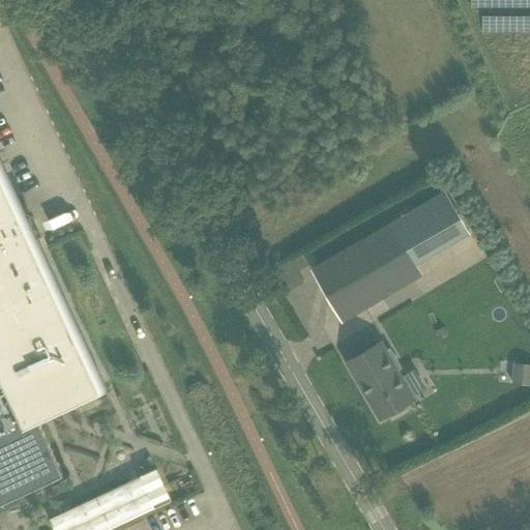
[(102,391),(0,170),(0,504),(63,475),(36,418),(66,404),(70,411),(81,406),(78,399),(98,389),(100,392),(102,391)]
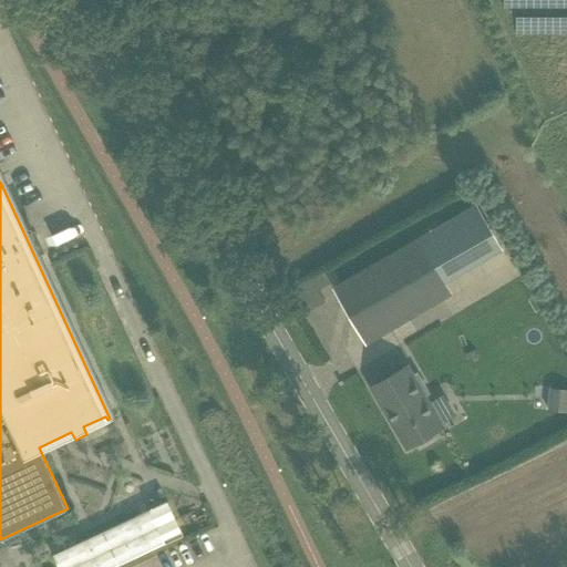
[(334,289),(367,343),(449,296),(418,241),(334,289)]
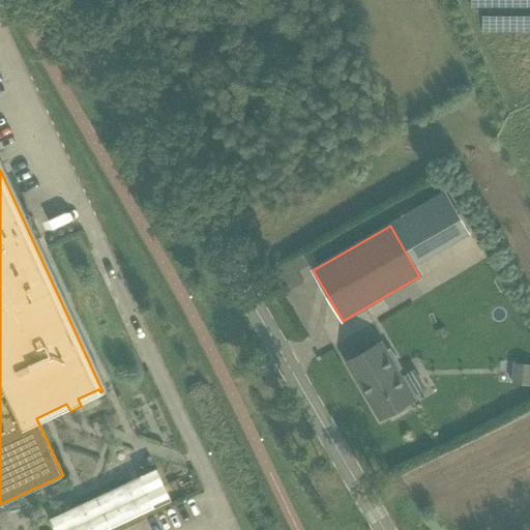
[(269,272),(283,293),(301,281),(289,261),(269,272)]
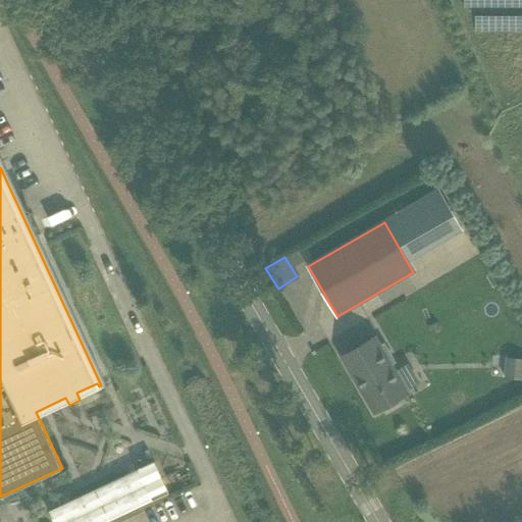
[(343,357),(375,413),(385,407),(386,410),(398,404),(396,401),(407,395),(389,365),(394,362),(383,345),(379,348),(374,338),(343,357)]
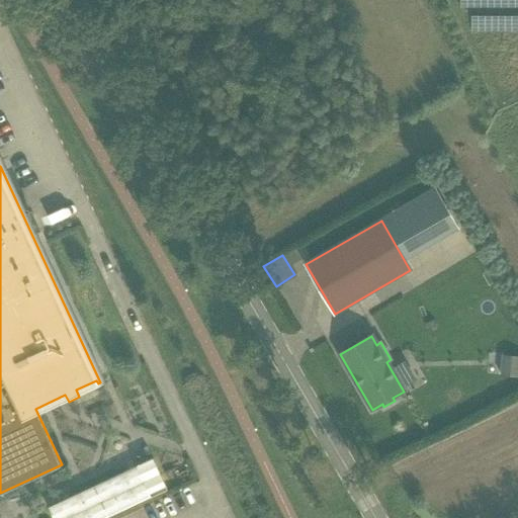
[(517,374),(517,354),(500,354),(499,374),(517,374)]
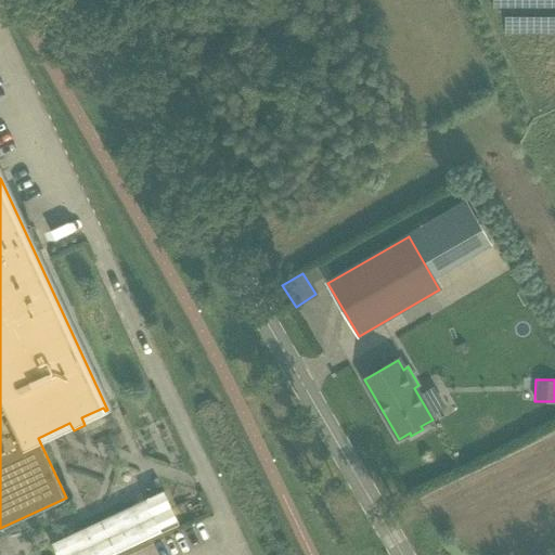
[(164,491),(52,543),(56,554),(112,554),(179,524),(164,491)]
